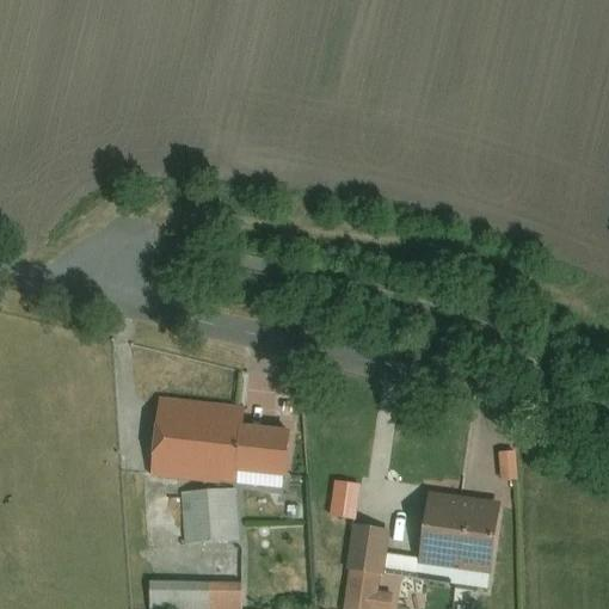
[(240,406),(160,395),(151,468),(231,479),(233,467),(239,423),(240,406)]
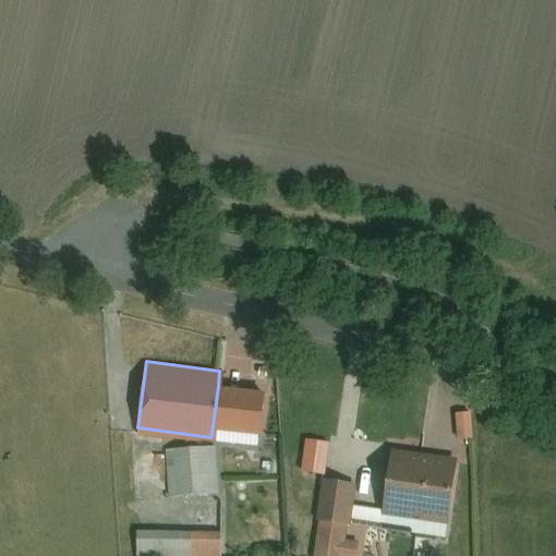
[(263,391),(218,386),(213,426),(257,432),(263,391)]
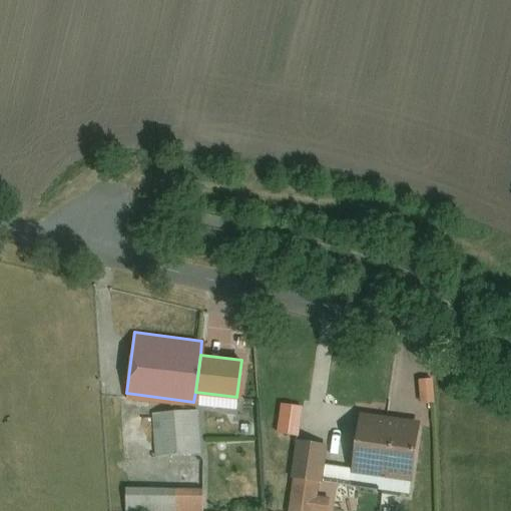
[(435,400),(431,376),(417,377),(420,402),(435,400)]
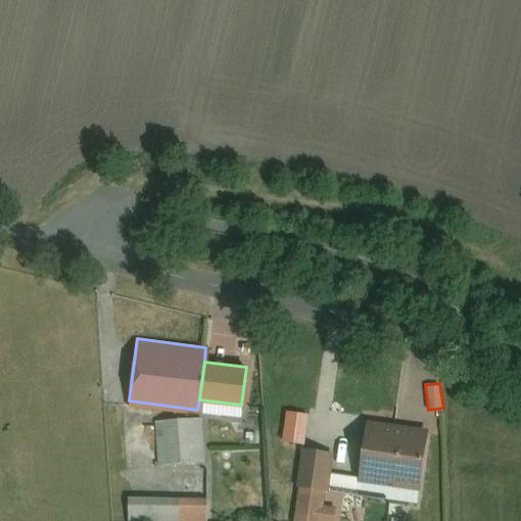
[(303,443),(310,413),(286,409),(280,439),(303,443)]
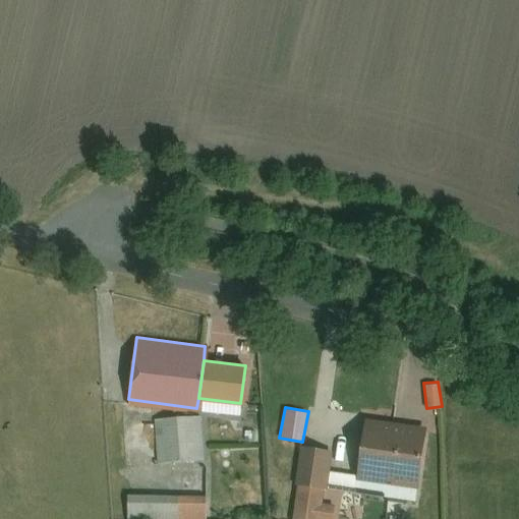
[(199,416),(159,417),(160,461),(200,460),(199,416)]
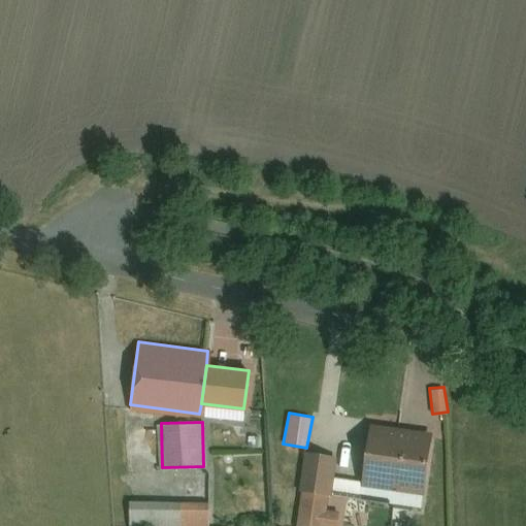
[(428,432),(367,423),(359,477),(420,486),(428,432)]
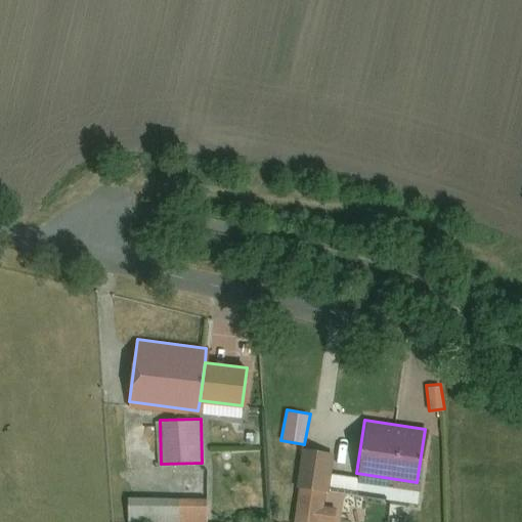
[(324,521),(336,454),(305,449),(294,521),(324,521)]
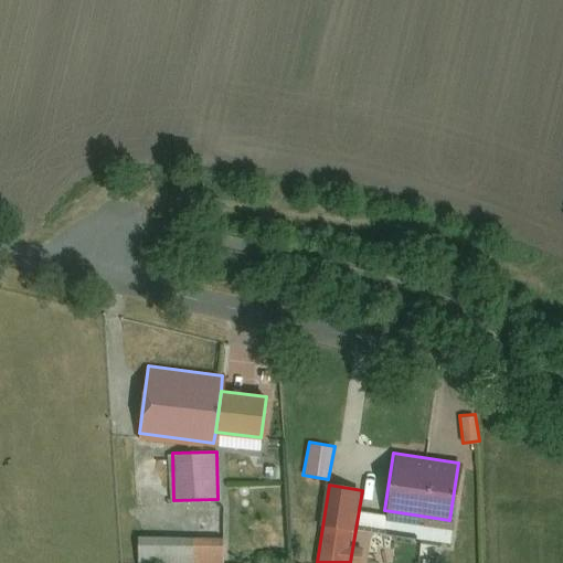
[(220,562),(221,538),(140,535),(139,561),(211,562),(220,562)]
